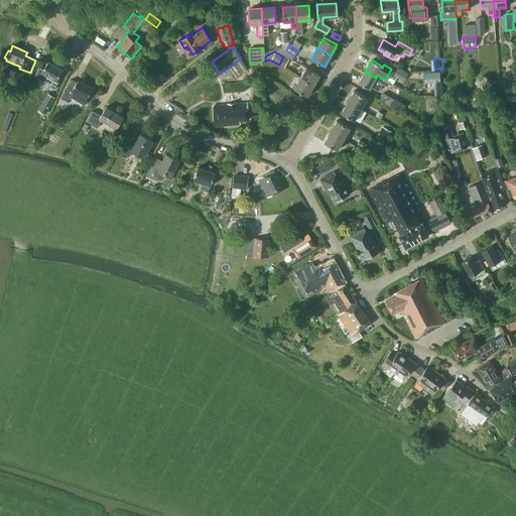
[(62,71),(47,62),(43,70),(39,68),(34,77),(50,86),(48,87),(53,90),(58,82),(56,81),(62,71)]
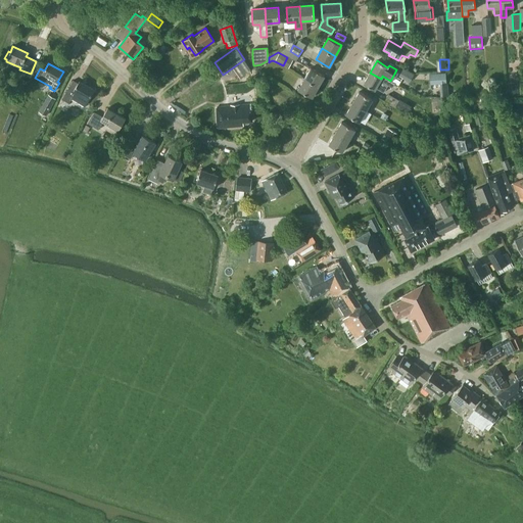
[(304,79),(318,87),(324,76),(311,67),(304,79)]
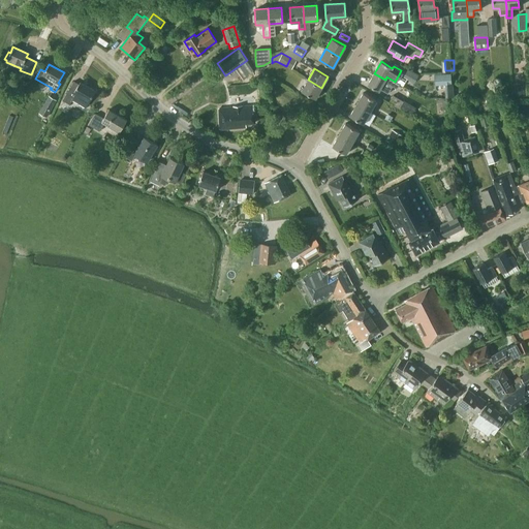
[(418,75),(408,69),(404,76),(414,83),(418,75)]
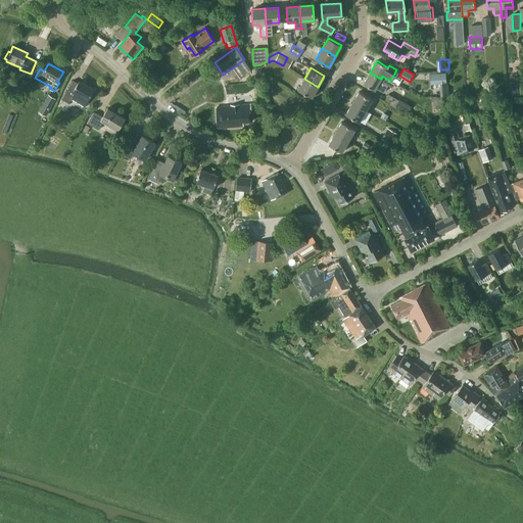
[(381,79),(370,73),(364,84),(374,90),(375,89),(383,93),(387,85),(392,88),(394,83),(390,81),(382,76),(382,77),(381,79)]
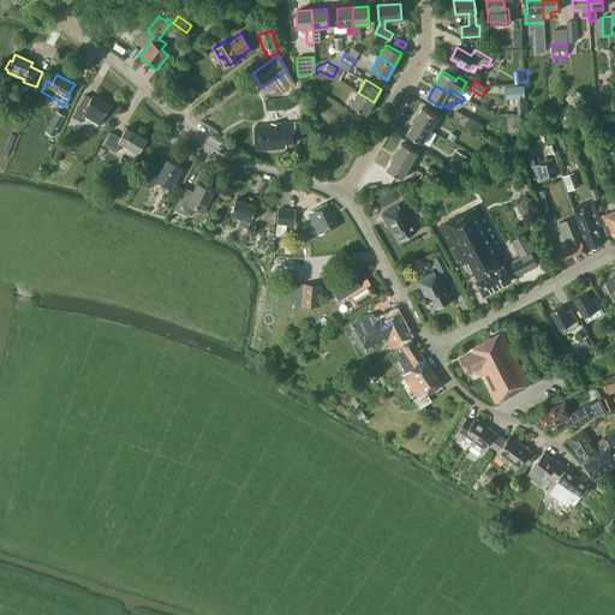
[(263,102),(282,99),(280,89),(261,91),(263,102)]
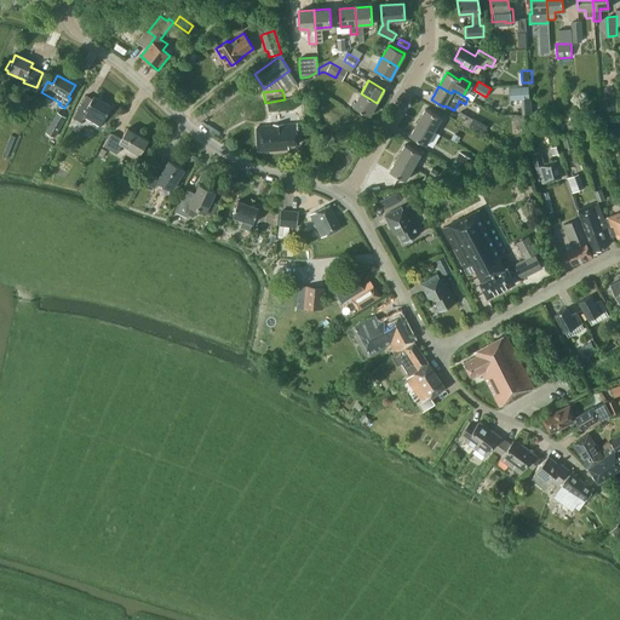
[(33,97),(24,93),(18,109),(27,113),(33,97)]
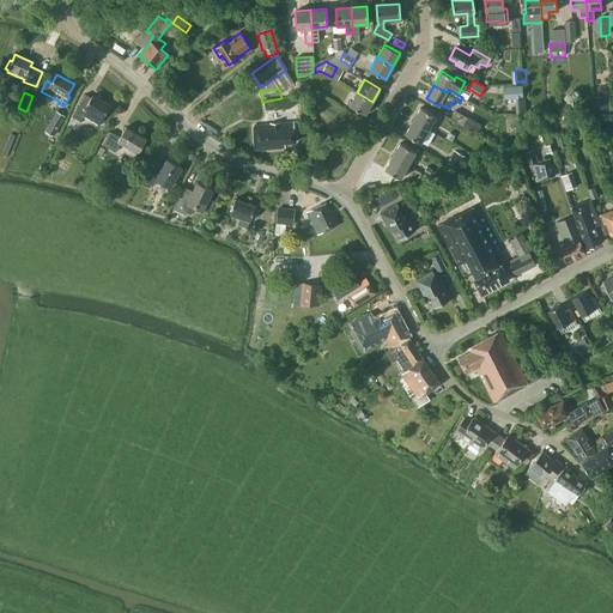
[(372,102),(357,92),(350,105),(365,114),(372,102)]
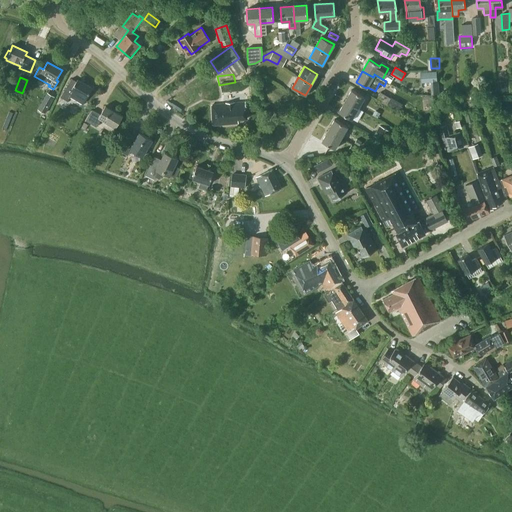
[(76,81),(71,79),(60,97),(63,98),(61,101),(66,104),(70,96),(83,104),(92,88),(77,79),(76,81)]
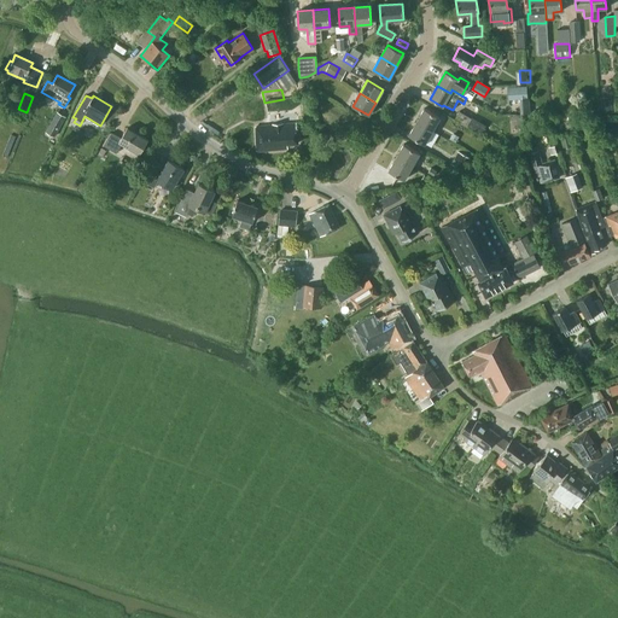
[(529,111),(529,95),(518,97),(519,112),(529,111)]
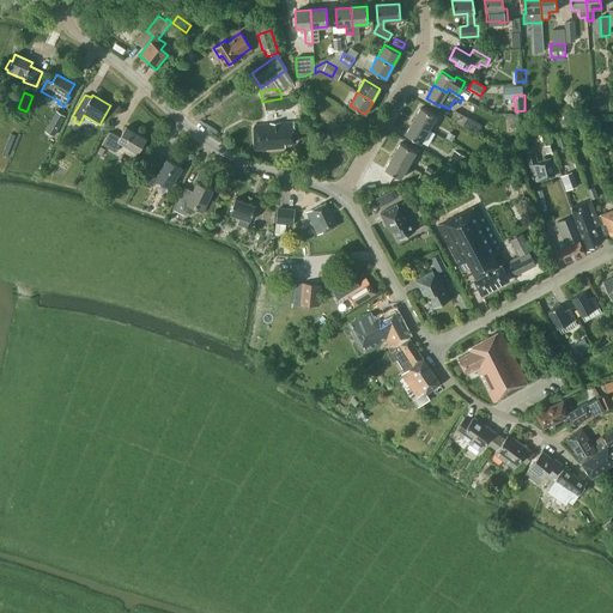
[(595,98),(596,111),(607,110),(606,97),(595,98)]
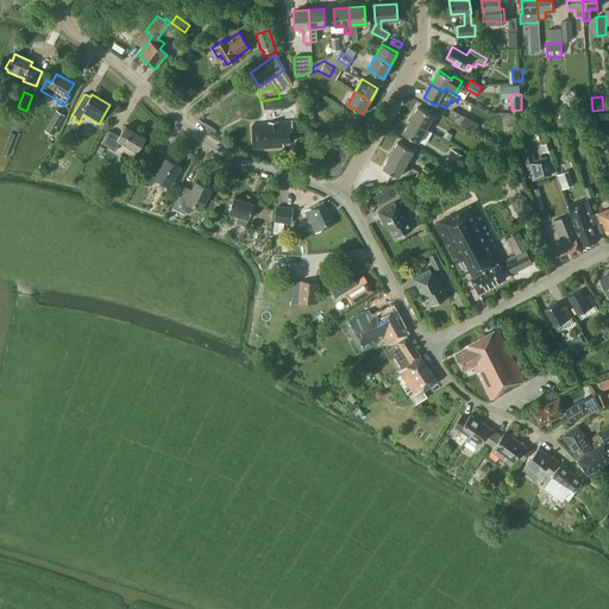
[(268,104),(269,117),(283,117),(282,104),(268,104)]
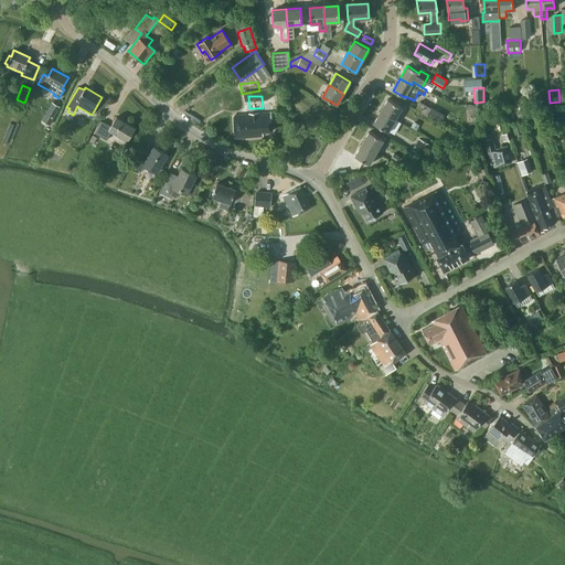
[(387,99),(381,112),(395,119),(402,107),(387,99)]
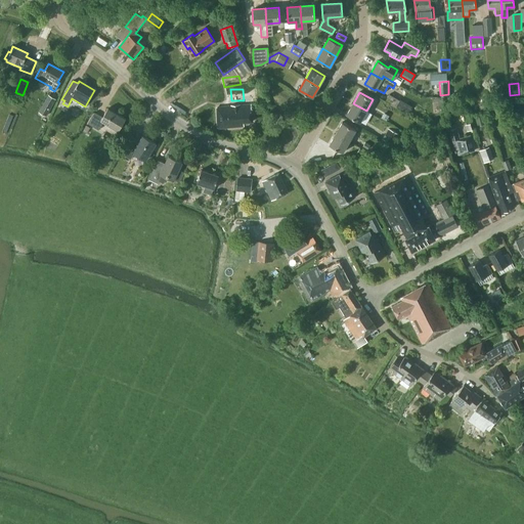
[(389,94),(385,101),(396,107),(399,100),(389,94)]
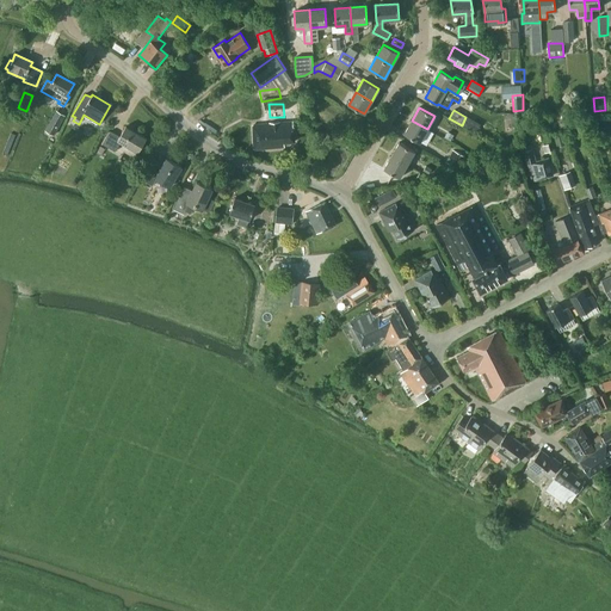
[(45,131),(53,136),(65,116),(56,111),(45,131)]
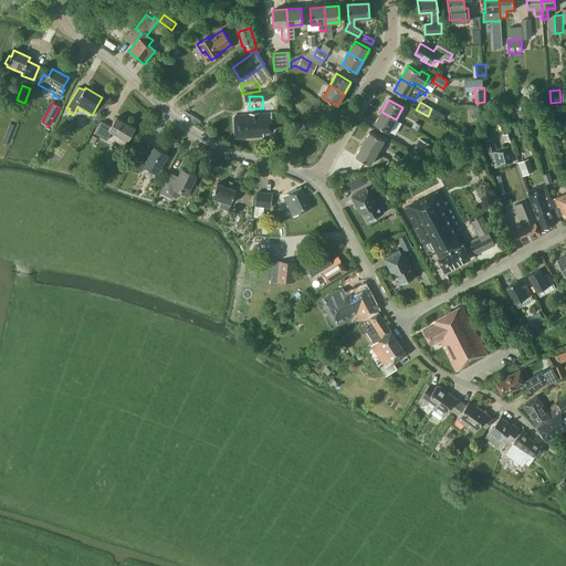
[(481,105),(471,105),(472,116),(481,115),(481,105)]
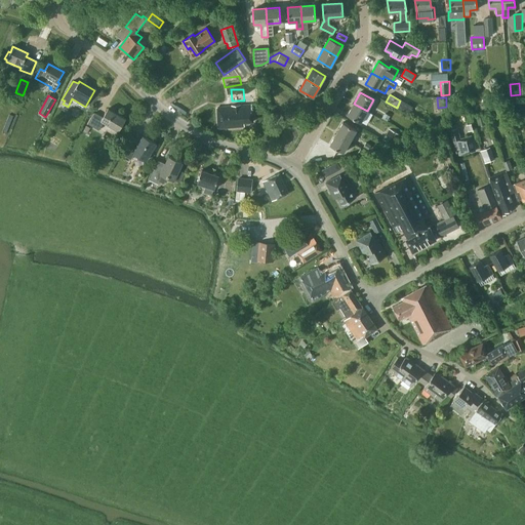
[(367,111),(354,104),(347,115),(360,122),(367,111)]
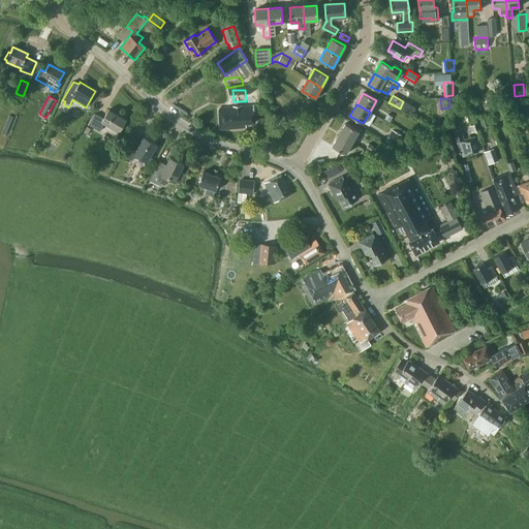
[(253,105),(243,106),(235,107),(218,109),(219,129),(246,127),(246,123),(254,122),(253,105)]
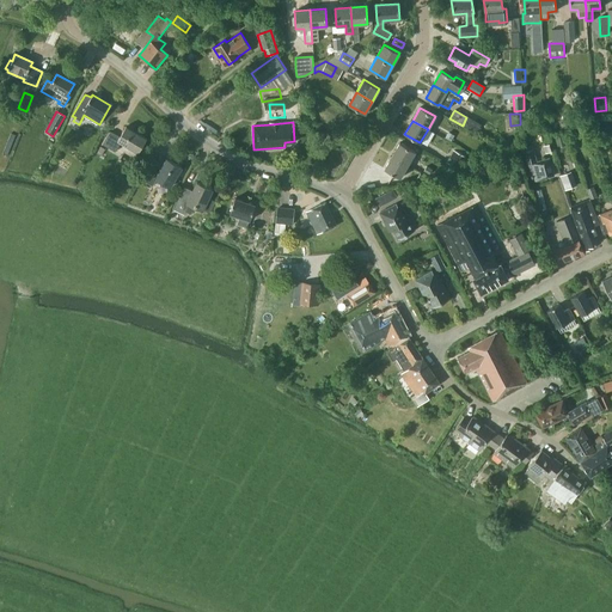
[(147,139),(126,127),(120,138),(110,132),(103,145),(115,152),(121,142),(139,153),(147,139)]
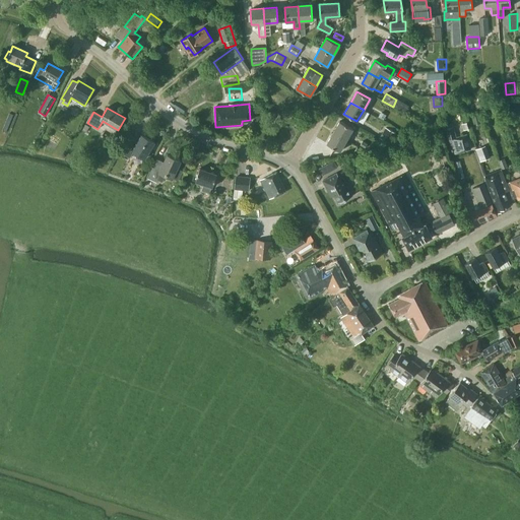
[(383,120),(386,115),(381,112),(378,117),(383,120)]
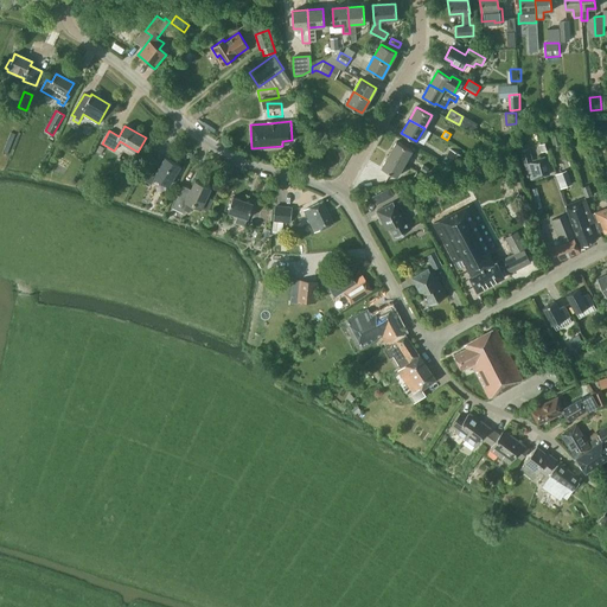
[(396,141),(389,154),(404,164),(411,151),(396,141)]
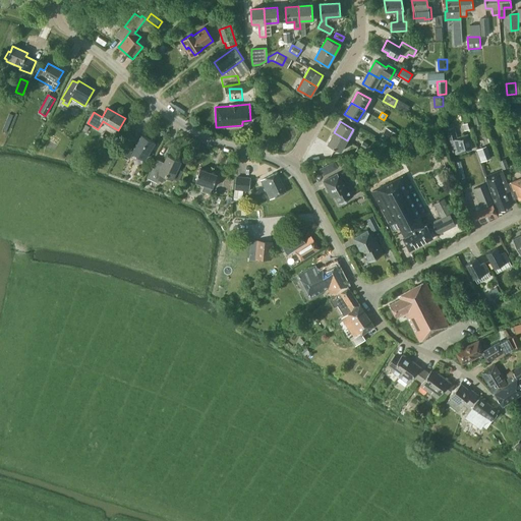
[(397,134),(386,127),(380,137),(390,145),(397,134)]
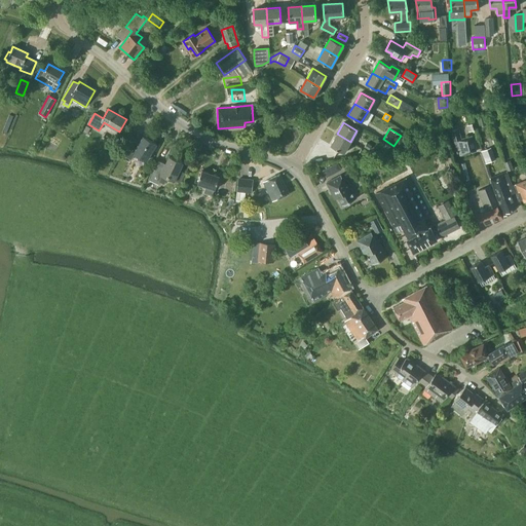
[(461,140),(458,128),(450,132),(453,142),(454,142),(458,156),(476,151),(472,137),(461,140)]
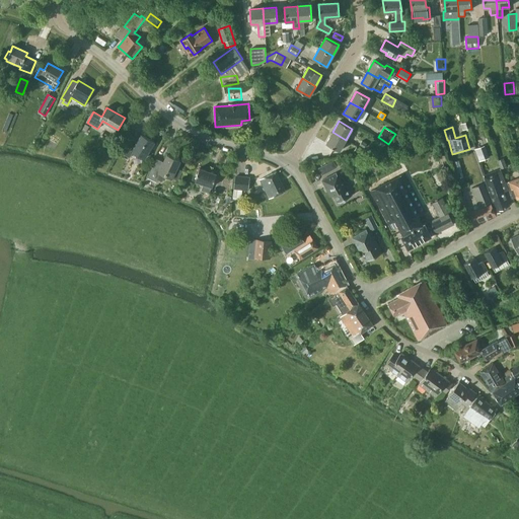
[(340,151),(346,140),(332,132),(325,143),(340,151)]
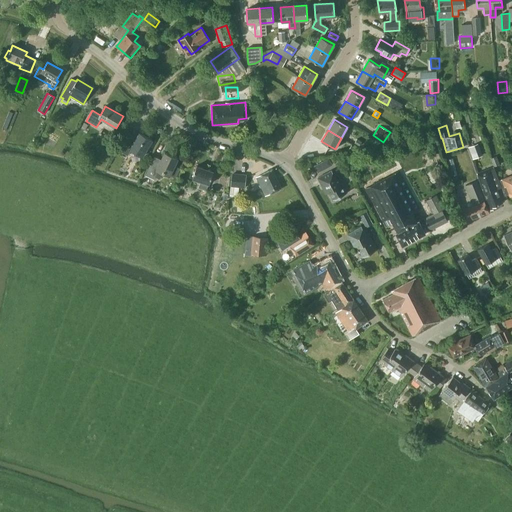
[(152,140),(139,133),(135,140),(129,136),(120,151),(127,155),(131,150),(142,156),(152,140)]
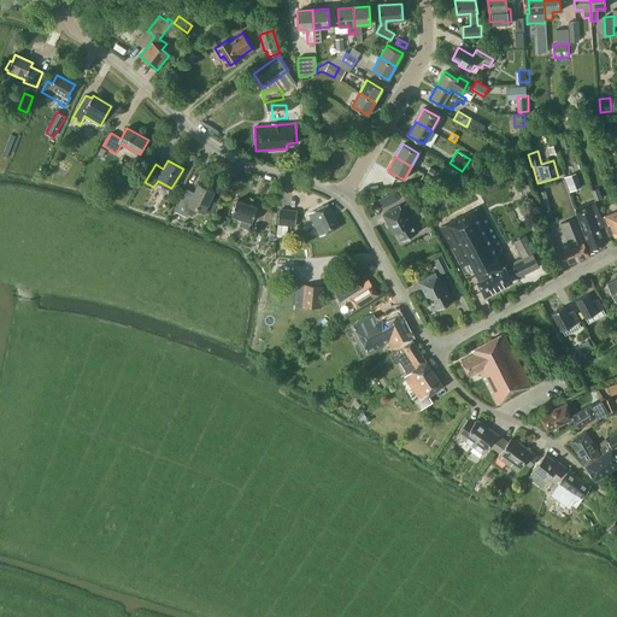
[(581,188),(576,174),(564,177),(569,192),(581,188)]
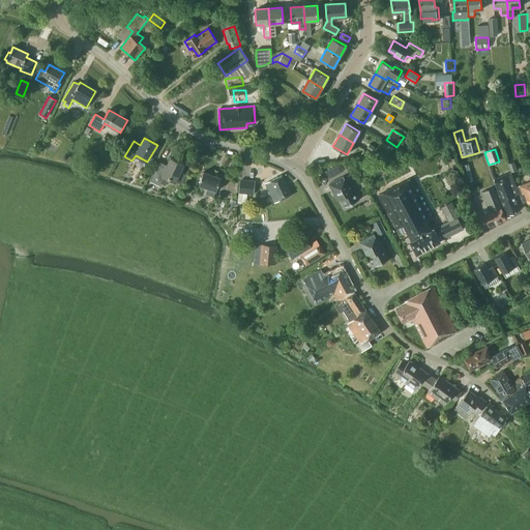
[(367,158),(370,153),(363,150),(360,155),(367,158)]
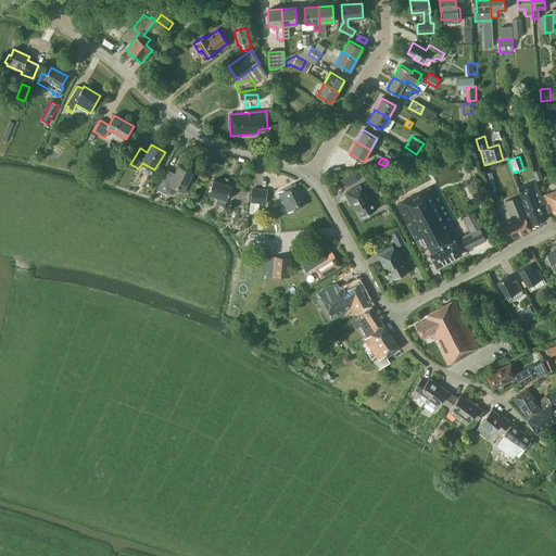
[(193,173),(178,165),(175,174),(167,171),(159,190),(167,194),(168,191),(173,193),(176,187),(185,191),(185,190),(190,193),(196,182),(189,180),(193,173)]
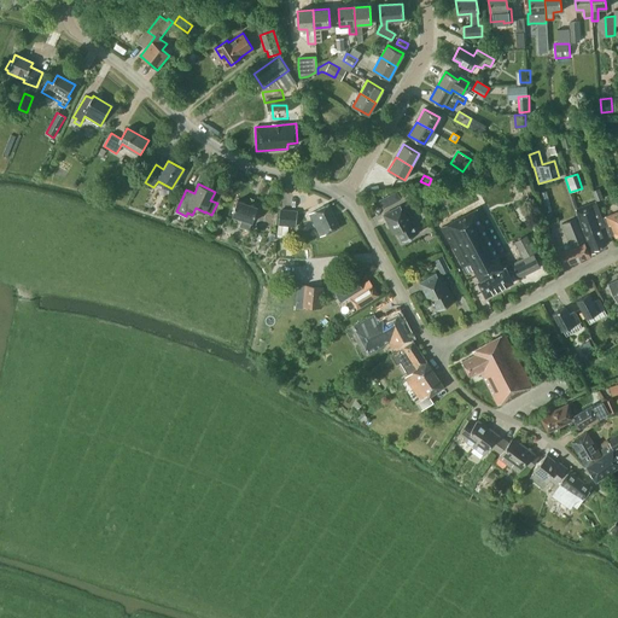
[(602,198),(599,188),(593,191),(596,202),(602,198)]
